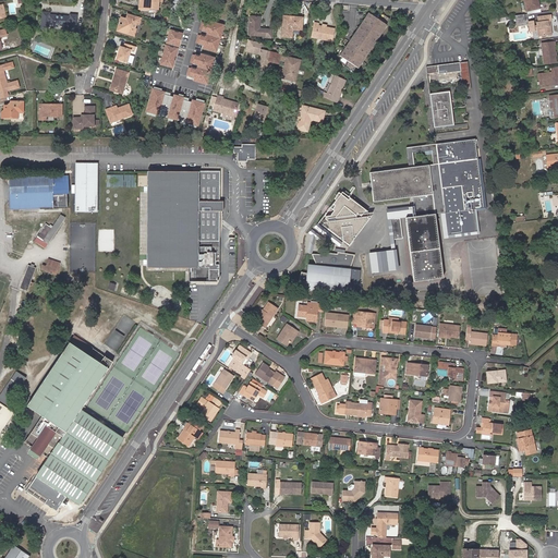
[(524,0),(528,10),(538,8),(536,0),(524,0)]
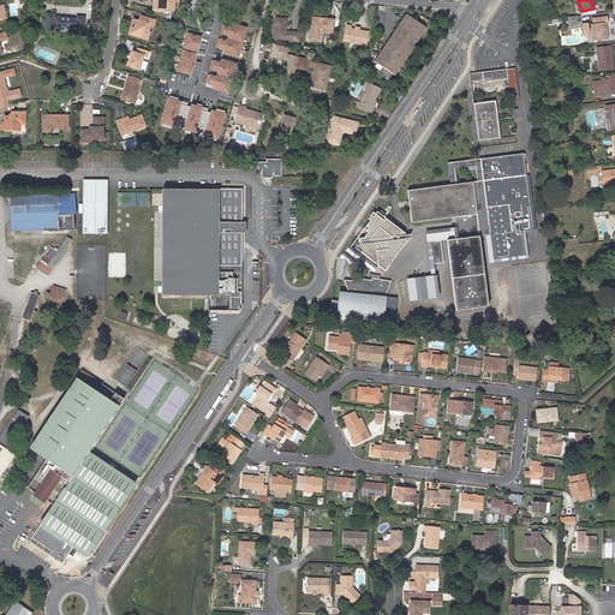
[(53,12),(46,12),(43,29),(52,30),(52,24),(75,27),(75,33),(82,33),(84,16),(76,15),(76,17),(53,15),(53,12)]
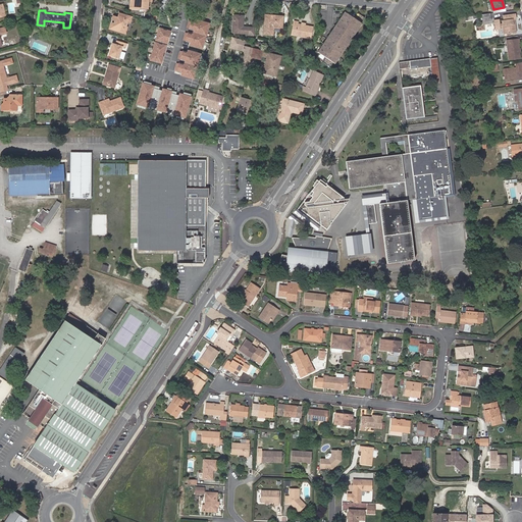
[(113,22),(109,21),(108,28),(123,32),(125,25),(124,25),(125,21),(128,22),(129,17),(131,16),(117,12),(116,17),(114,17),(113,22)]
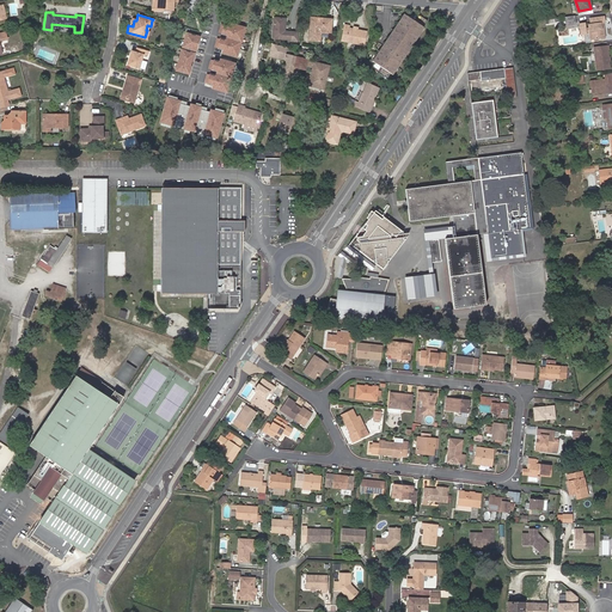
[(404,14),(389,37),(409,50),(424,28),(423,28),(428,20),(420,16),(404,14)]
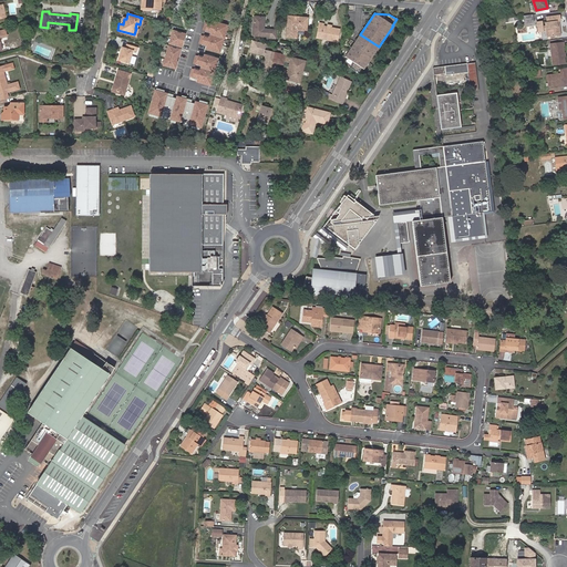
[(545,20),(545,24),(546,29),(547,34),(558,33),(557,21),(558,21),(558,19),(560,19),(559,13),(546,14),(547,20),(545,20)]
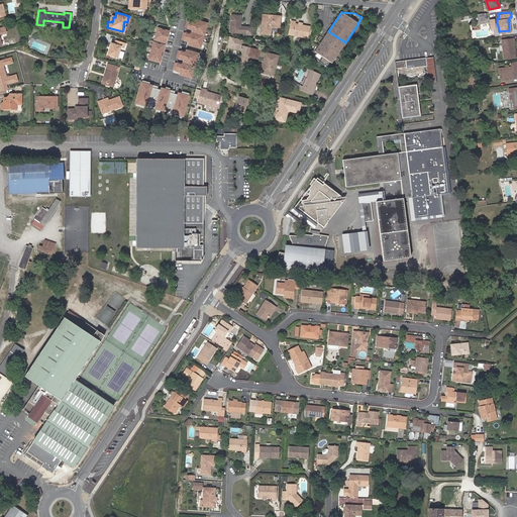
[(241,25),(242,15),(233,14),(232,30),(251,32),(252,26),(241,25)]
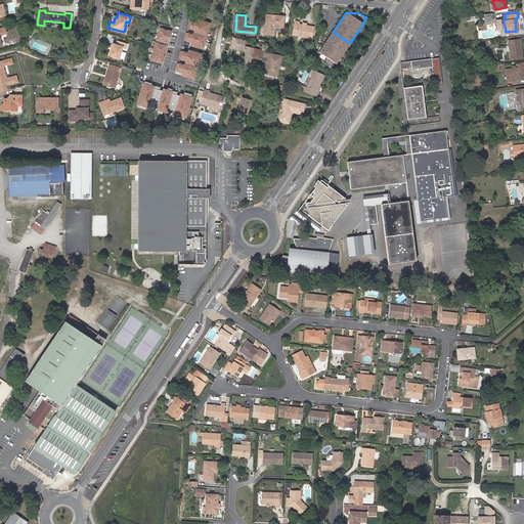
[(284,28),(285,15),(267,14),(264,34),(274,35),(275,27),(284,28)]
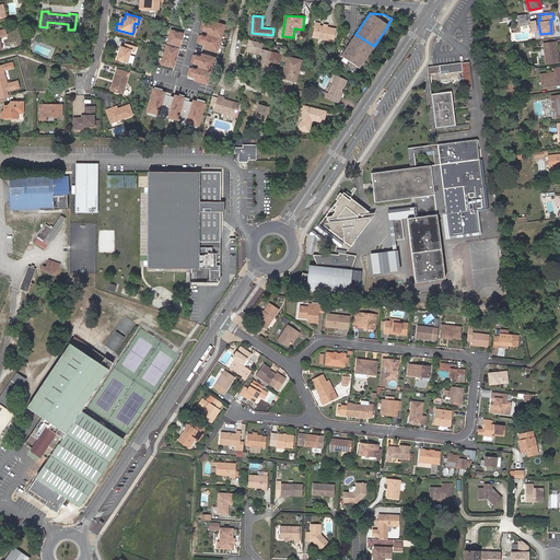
[(198,34),(196,43),(203,45),(202,47),(216,51),(223,24),(210,21),(210,23),(202,21),(200,30),(208,31),(206,36),(198,34)]
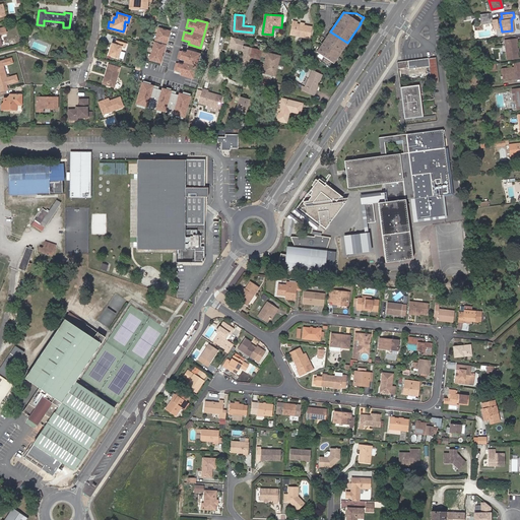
[(304,24),(301,24),(297,23),(298,21),(294,20),(290,34),(310,38),(312,26),(304,24)]
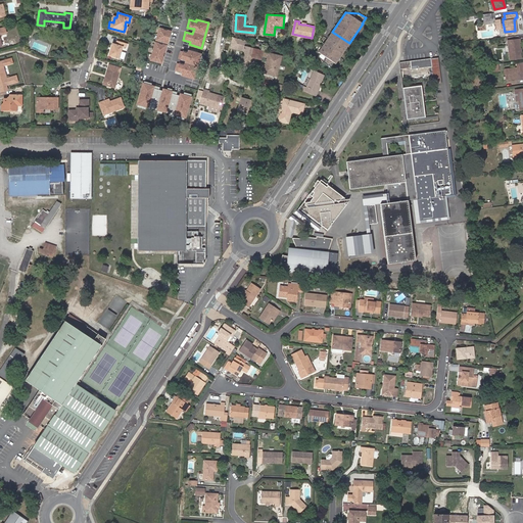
[(156,40),(167,43),(171,32),(159,29),(156,40)]
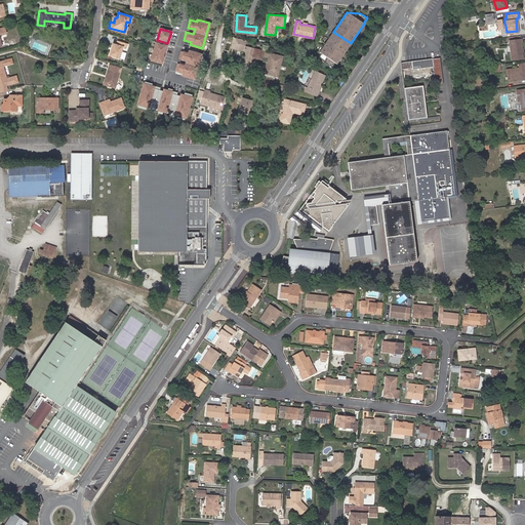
[(351,43),(333,32),(320,52),(322,52),(319,57),(329,66),(334,68),(336,64),(337,64),(351,43)]
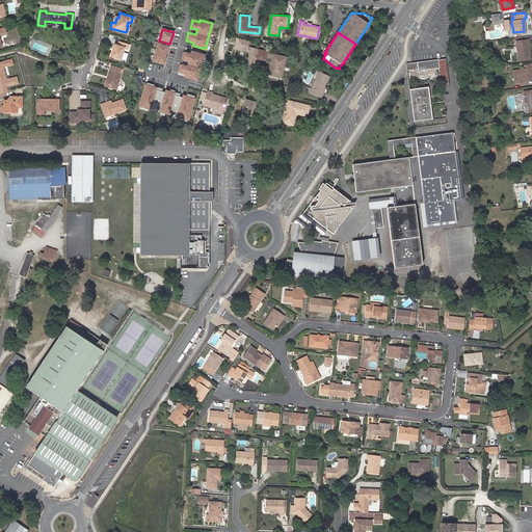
[(267,52),(248,47),(250,41),(237,37),(234,49),(248,53),(245,61),(253,63),(255,62),(257,57),(265,59),(266,56),(267,52)]
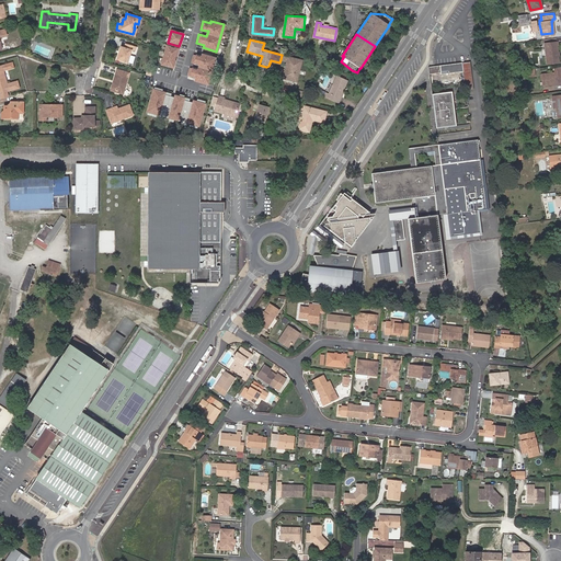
[(118,53),(116,53),(114,58),(126,61),(129,48),(133,49),(134,45),(123,42),(122,46),(118,45),(116,50),(118,52),(118,53)]
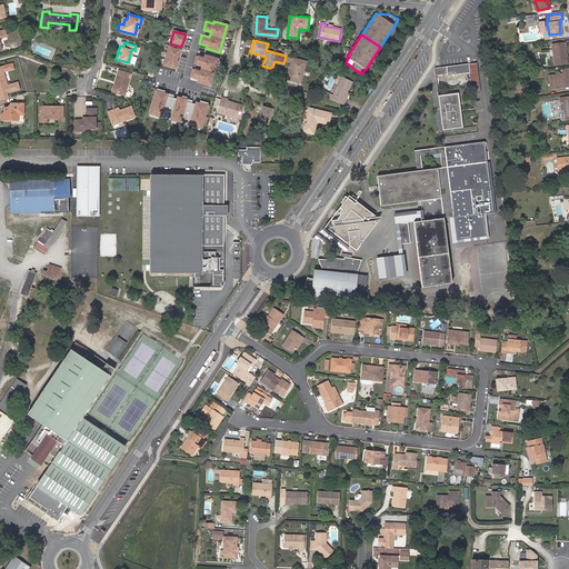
[(565,47),(565,42),(552,43),(555,65),(567,62),(567,57),(566,52),(565,47)]
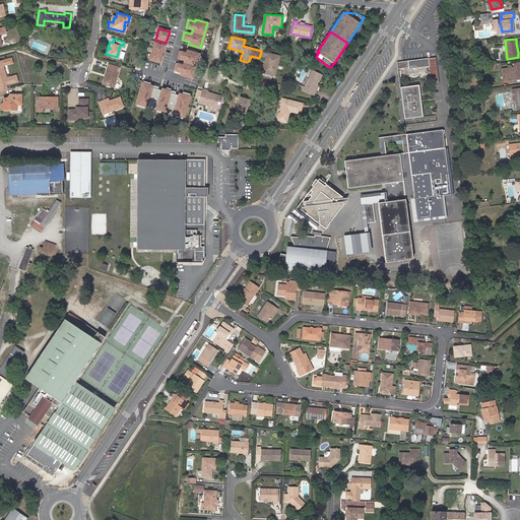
[(149,60),(160,63),(166,46),(154,43),(149,60)]
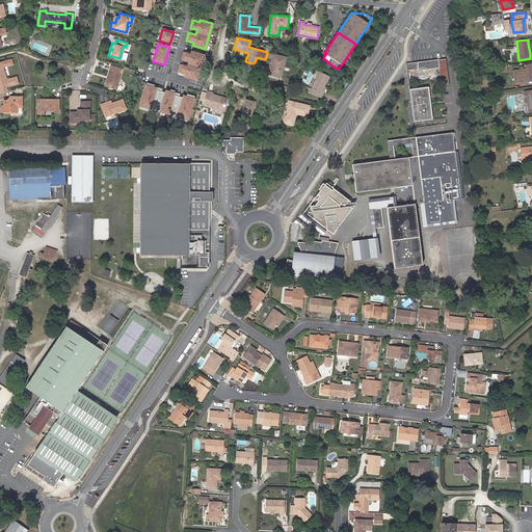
[(196,79),(204,54),(191,51),(190,53),(183,51),(181,59),(188,61),(187,65),(180,63),(178,72),(185,74),(184,76),(196,79)]
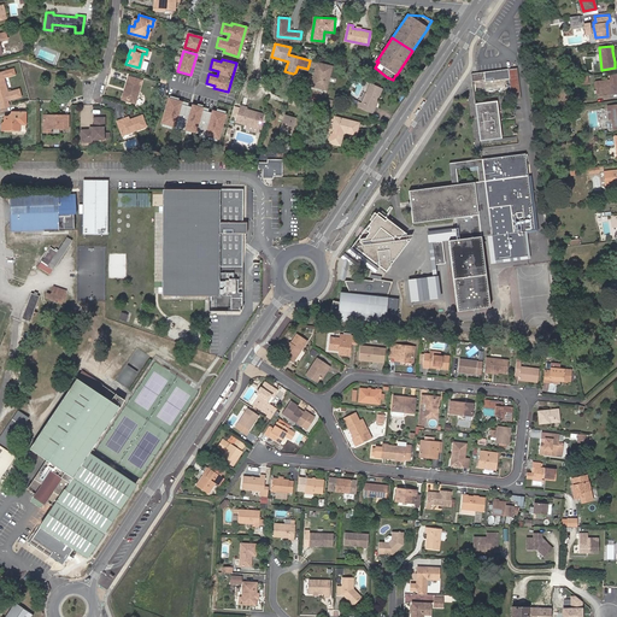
[(327,89),(333,66),(310,60),(309,65),(316,66),(311,86),(327,89)]
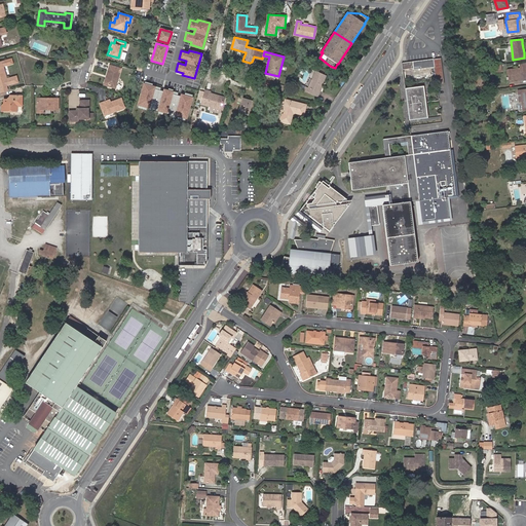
[(444,84),(441,58),(407,62),(402,63),(403,69),(413,68),(413,69),(434,67),(436,77),(437,84),(444,84)]
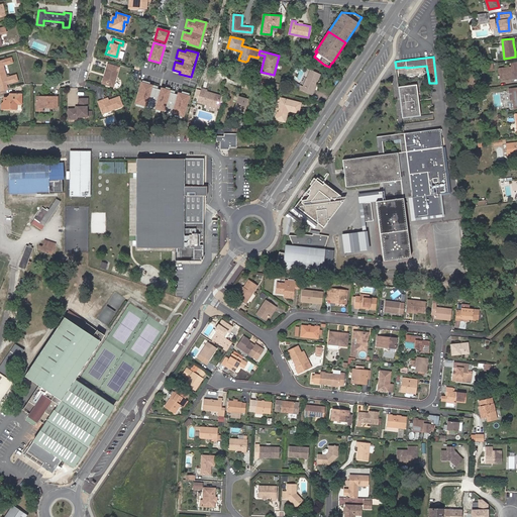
[(0,85),(5,84),(8,84),(17,81),(14,74),(5,77),(2,65),(4,64),(11,62),(10,58),(2,60),(0,60),(0,85)]
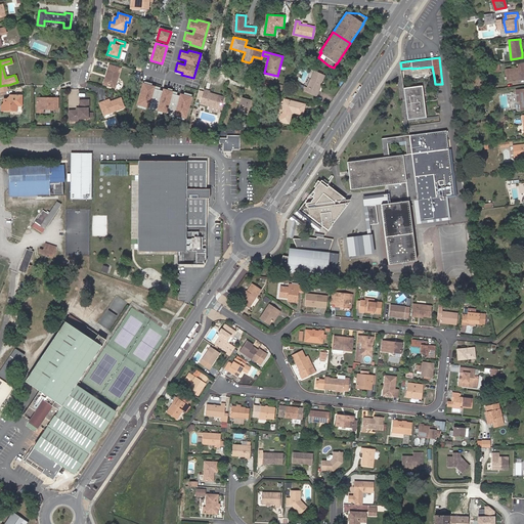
[(507,80),(517,78),(523,77),(523,61),(518,63),(518,68),(506,70),(507,80)]
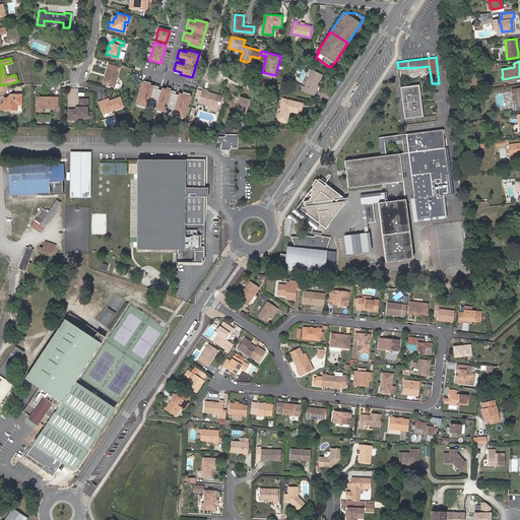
[(107,67),(105,74),(106,74),(104,81),(114,84),(120,67),(108,63),(107,67)]
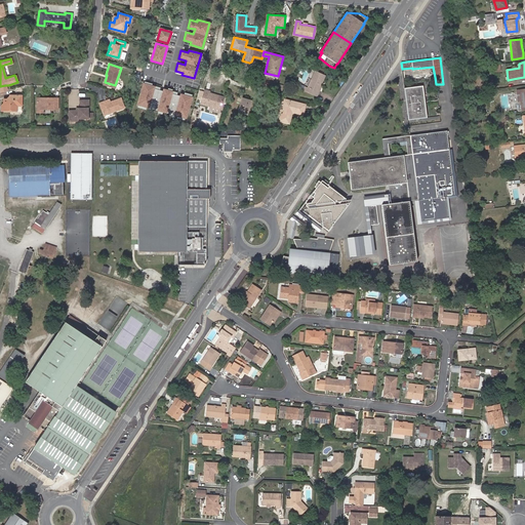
[(308,87),(304,85),(301,90),(316,96),(321,86),(319,85),(325,75),(316,71),(308,87)]
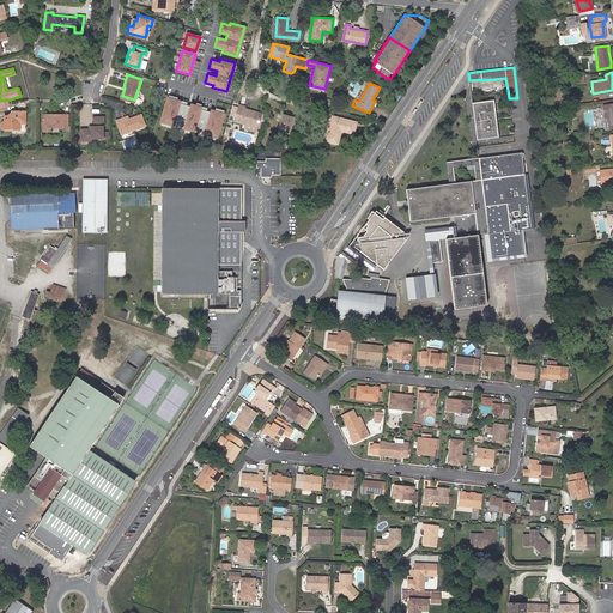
[(125,87),(123,87),(120,98),(133,103),(134,99),(122,96),(125,87)]
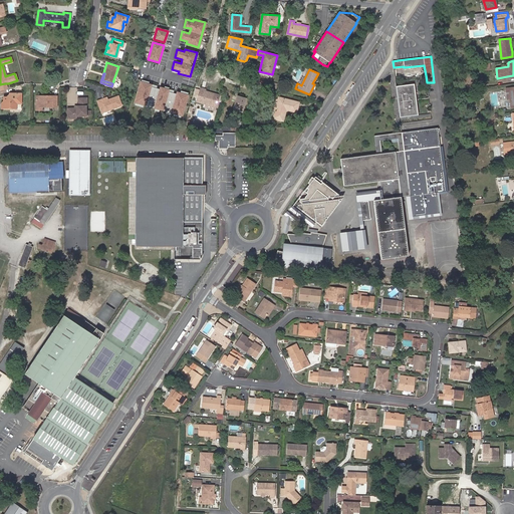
[(152,85),(141,82),(135,102),(182,115),(188,95),(177,92),(176,94),(169,91),(169,90),(161,87),(160,89),(152,87),(152,85)]
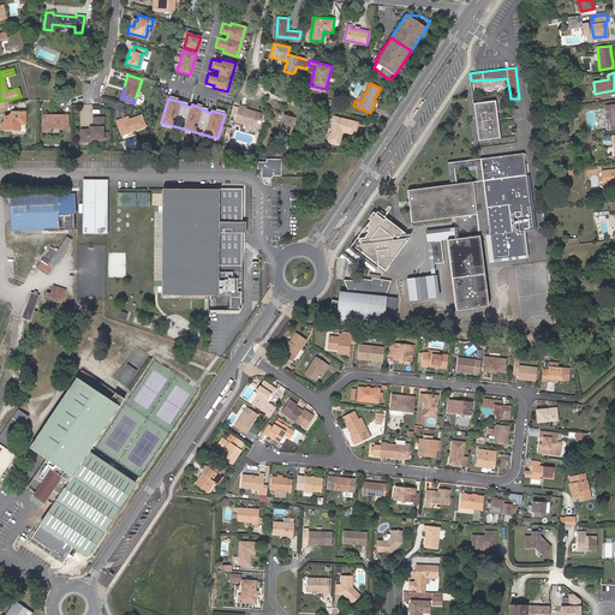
[(496,100),(473,102),(478,139),(500,137),(497,115),(496,100)]
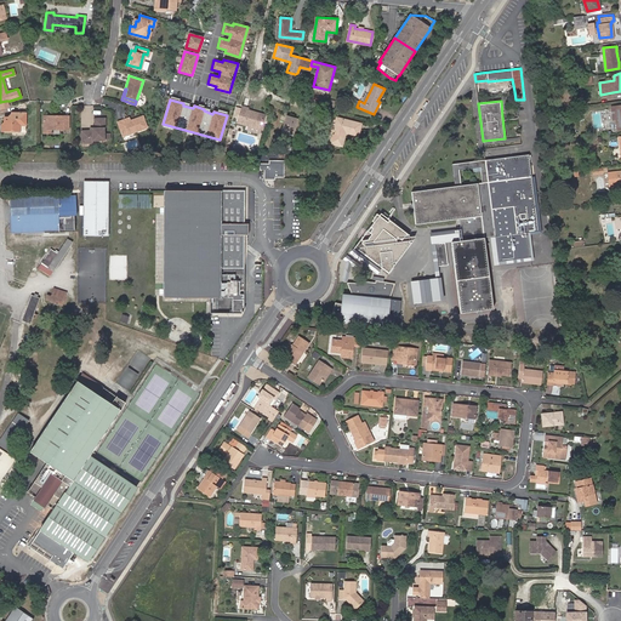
[(261,129),(266,114),(249,109),(249,107),(244,106),(239,121),(261,129)]
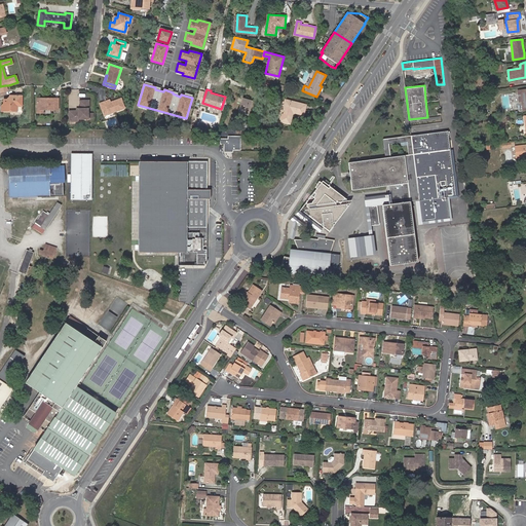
[(8,98),(6,100),(3,100),(3,104),(0,106),(0,111),(15,110),(15,105),(21,106),(21,96),(8,96),(8,98)]
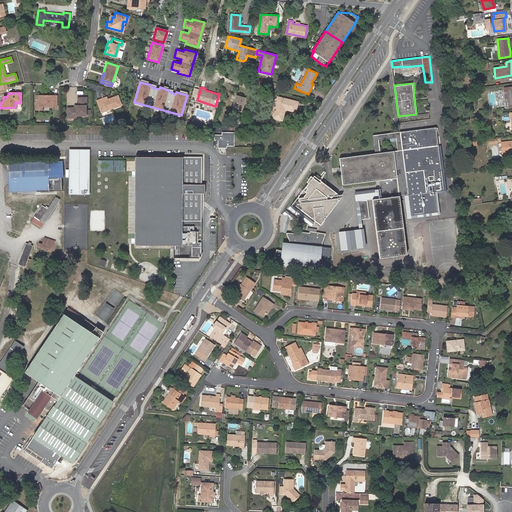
[(107,100),(107,99),(106,97),(96,100),(101,112),(121,105),(117,95),(109,98),(110,99),(107,100)]
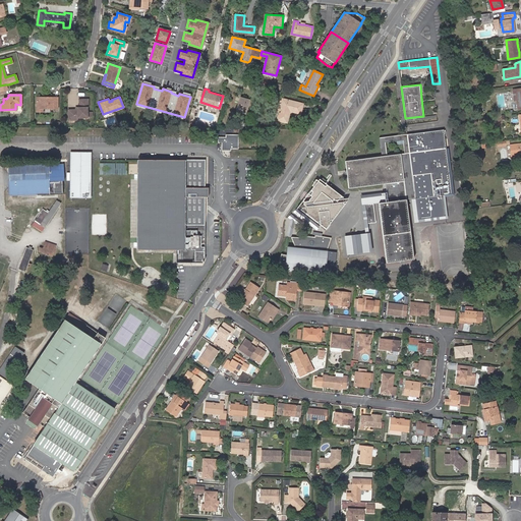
[(43,109),(48,109),(56,109),(56,98),(47,98),(47,100),(36,100),(35,108),(35,111),(43,111),(43,109)]
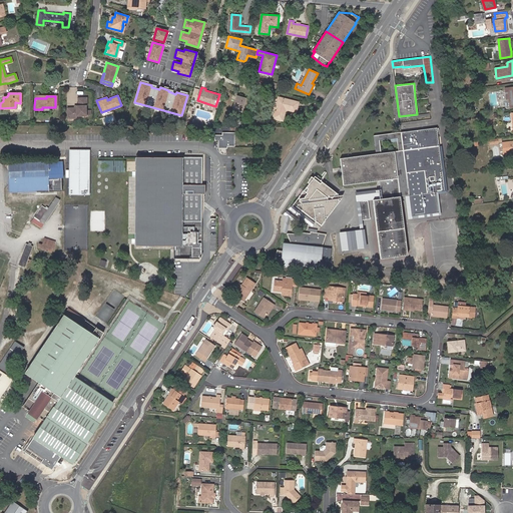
[(75,107),(73,107),(66,107),(66,118),(75,117),(75,116),(85,115),(85,114),(90,115),(90,109),(85,110),(85,105),(86,105),(86,97),(77,97),(77,105),(75,105),(75,107)]
